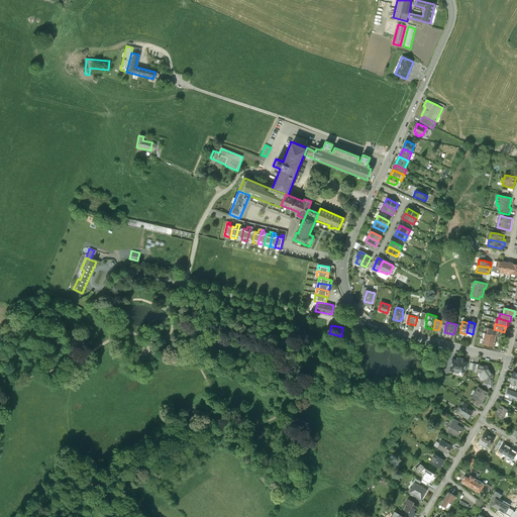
[(498,336),(499,330),(494,329),(489,328),(487,333),(496,336),(498,336)]
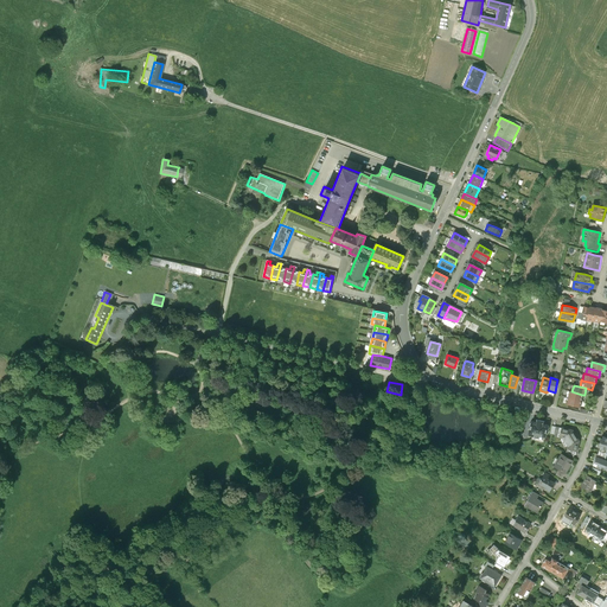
[(580,408),(581,401),(568,397),(567,404),(580,408)]
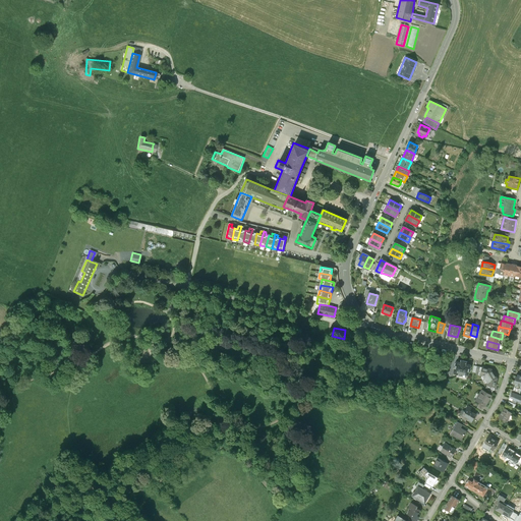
[(470,365),(457,362),(454,374),(458,375),(458,373),(468,375),(470,365)]
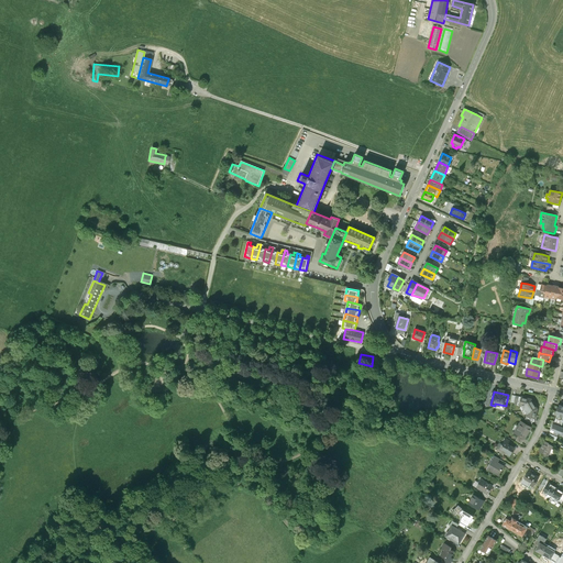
[(538,409),(531,399),(519,397),(517,405),(522,407),(527,415),(527,418),(533,421),(534,422),(538,409)]
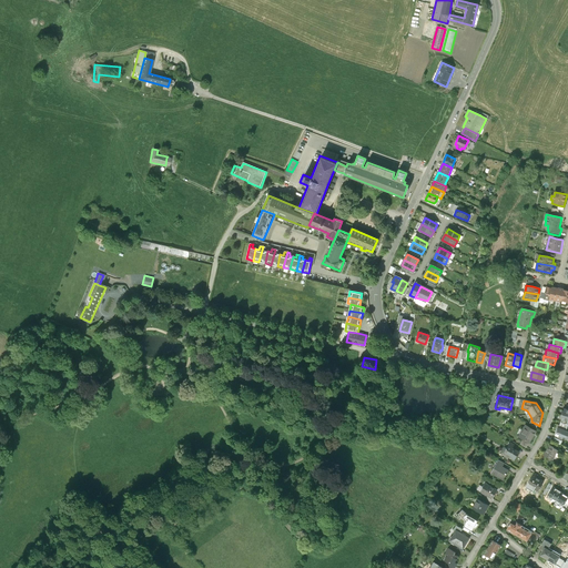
[(482,421),(488,411),(485,408),(479,419),(482,421)]
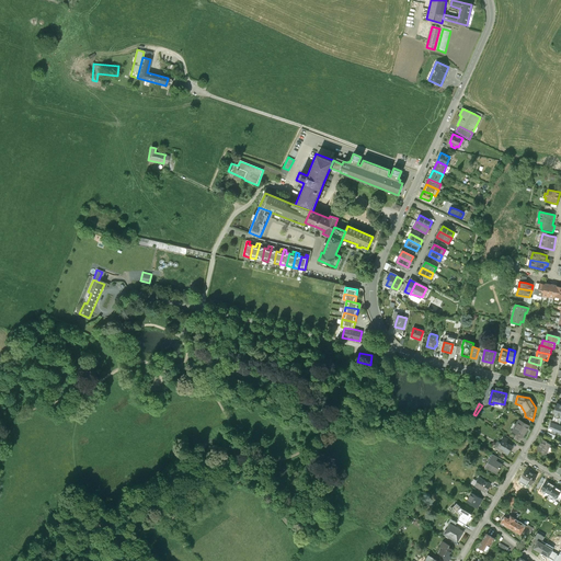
[(548,430),(560,434),(560,431),(560,426),(559,426),(560,418),(560,415),(554,414),(551,423),(550,422),(548,430)]
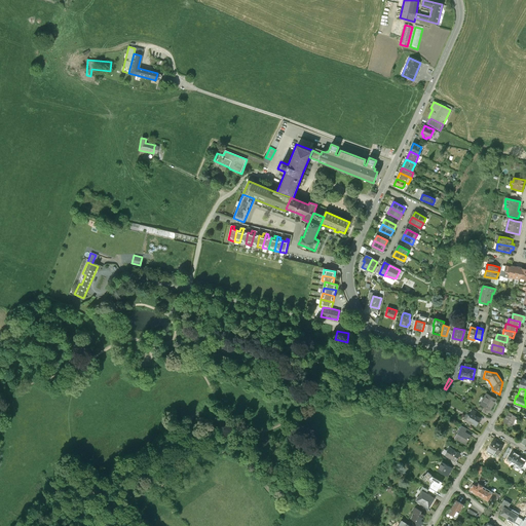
[(480,405),(484,408),(490,411),(497,400),(487,393),(480,405)]
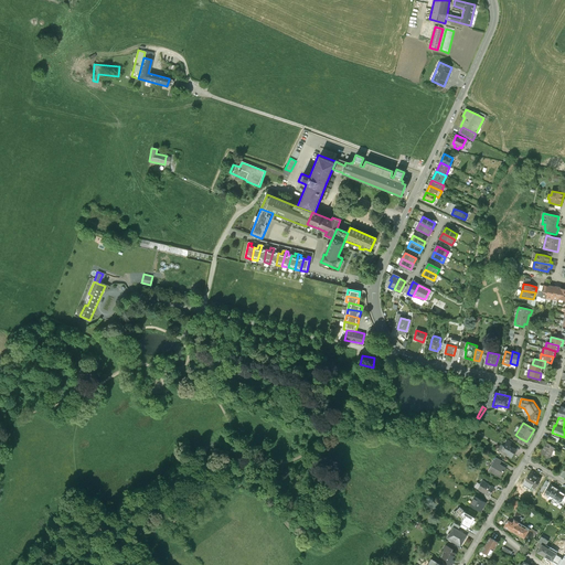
[(511,443),(507,440),(501,450),(509,455),(508,457),(511,458),(515,450),(509,447),(511,443)]
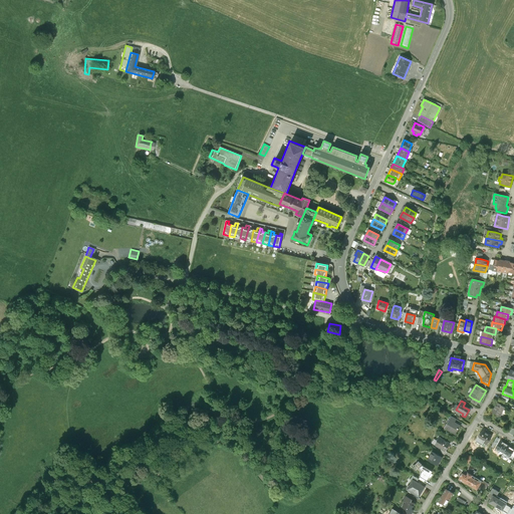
[(502,406),(498,404),(492,413),(500,418),(505,409),(502,407),(502,406)]
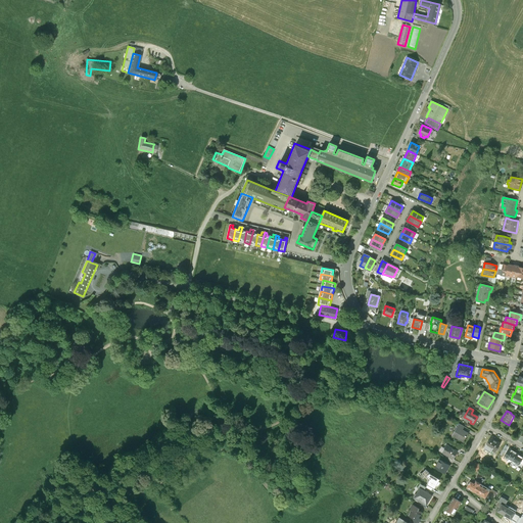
[(459,424),(452,436),(462,442),(468,433),(462,430),(464,427),(459,424)]
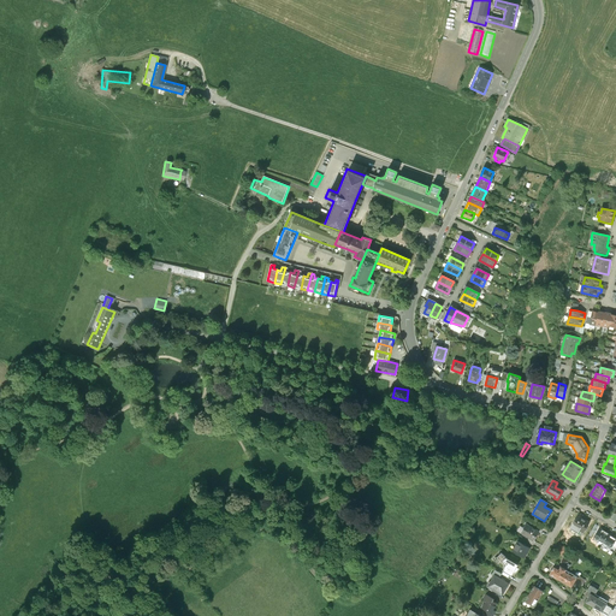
[(590,522),(579,516),(573,525),(580,529),(579,532),(582,533),(590,522)]
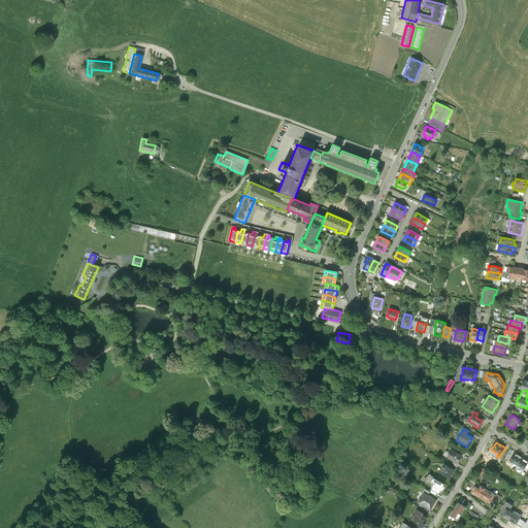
[(462,456),(451,450),(447,458),(454,462),(458,464),(462,456)]
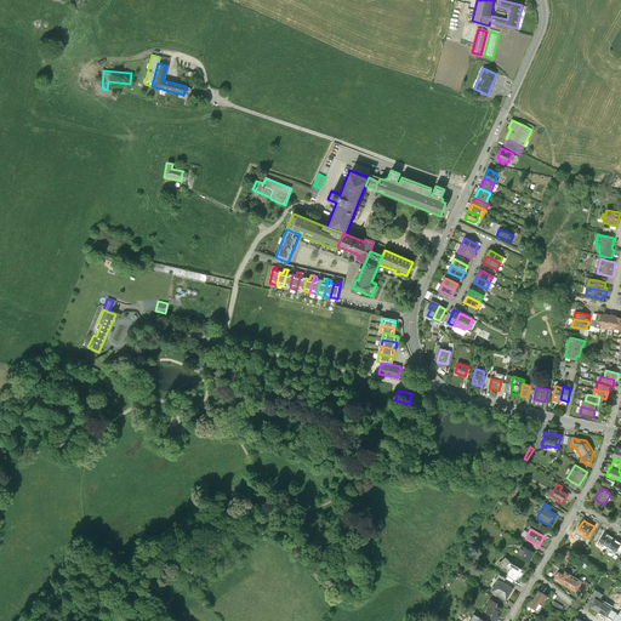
[(603,545),(608,547),(613,537),(604,533),(598,543),(603,546),(603,545)]
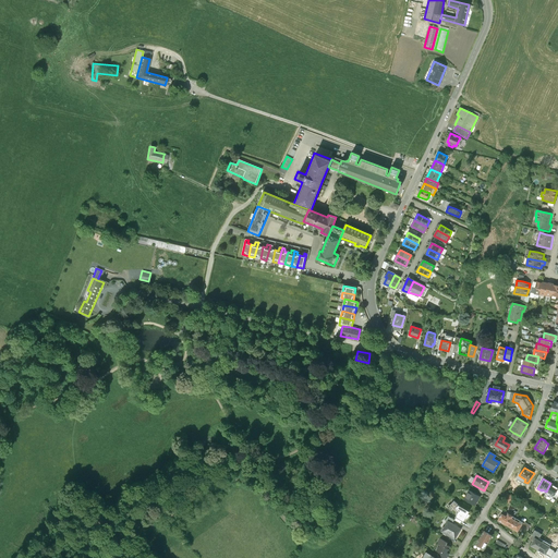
[(557,487),(550,483),(546,492),(549,494),(548,495),(553,497),(554,494),(557,488),(557,487)]
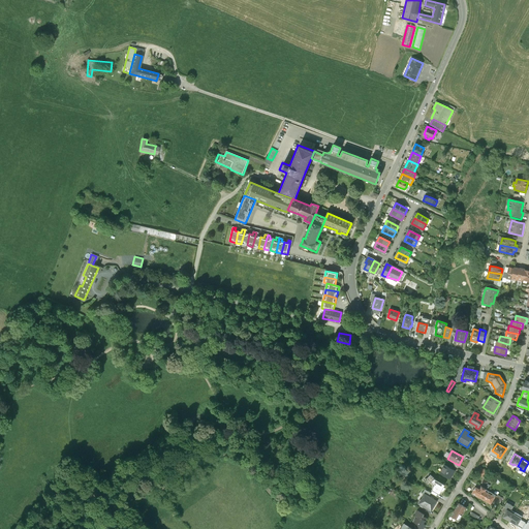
[(456,471),(444,465),(440,473),(450,479),(453,476),(456,471)]
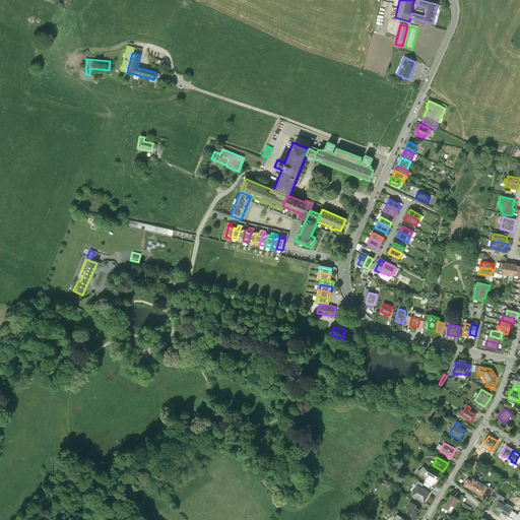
[(478,464),(473,460),(469,466),(475,470),(478,464)]
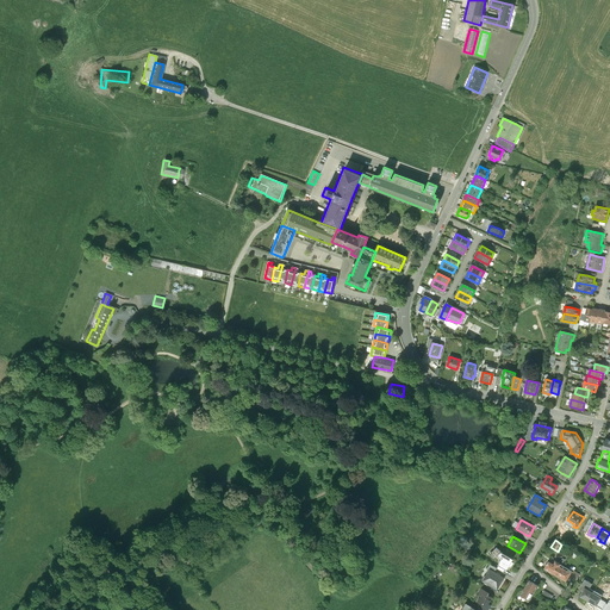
[(492,553),(500,561),(498,566),(498,567),(497,570),(504,573),(505,571),(512,560),(504,555),(497,548),(492,553)]
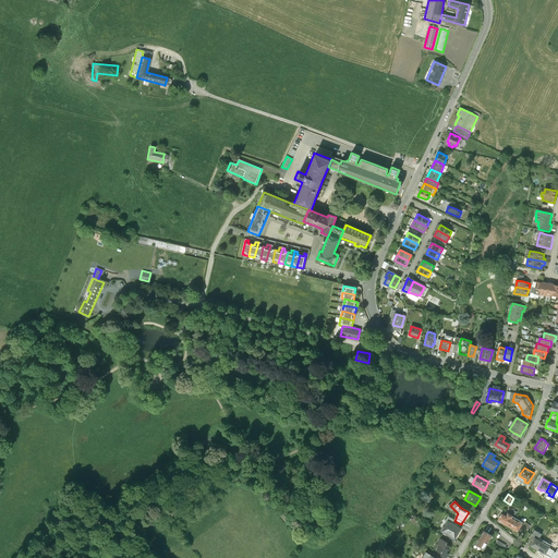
[(498,521),(511,529),(516,521),(512,520),(513,518),(507,513),(506,517),(502,514),(498,521)]
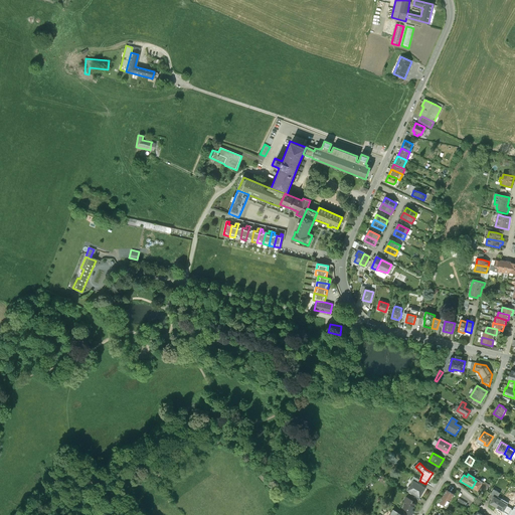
[(479,484),(476,481),(472,488),(478,492),(479,490),(482,485),(479,484)]
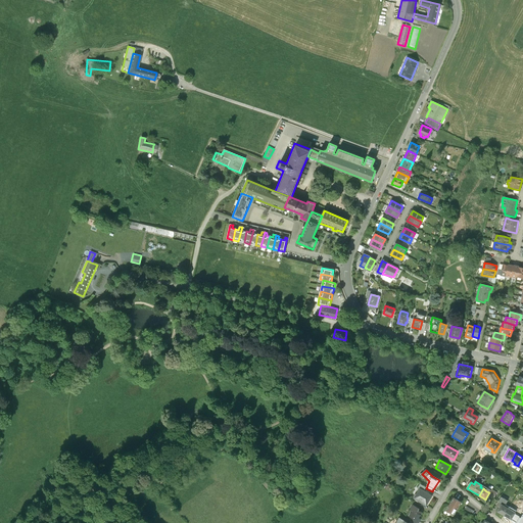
[(420,489),(414,500),(426,507),(432,496),(424,491),(420,489)]
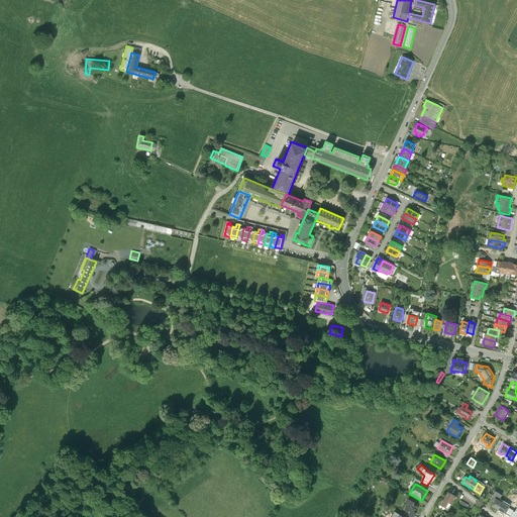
[(485,486),(484,487),(481,492),(487,495),(488,494),(492,487),(486,484),(485,486)]
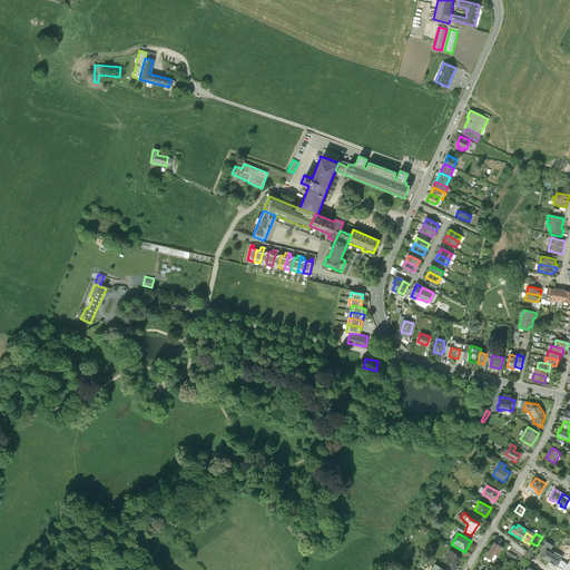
[(544,550),(546,551),(549,552),(550,550),(551,551),(553,547),(547,542),(543,548),(546,549),(544,550)]
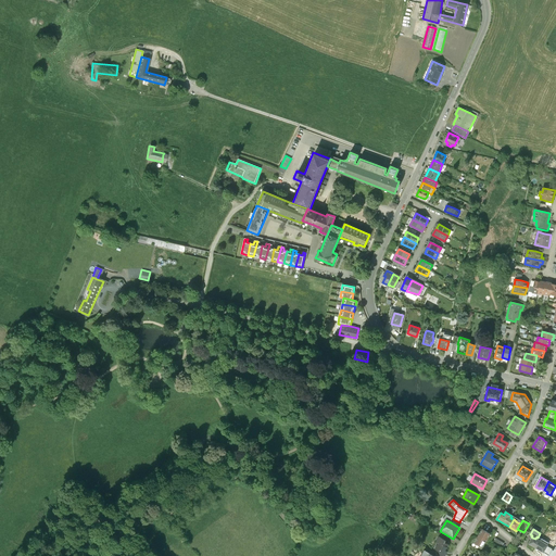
[(482,530),(475,542),(482,547),(490,534),(482,530)]
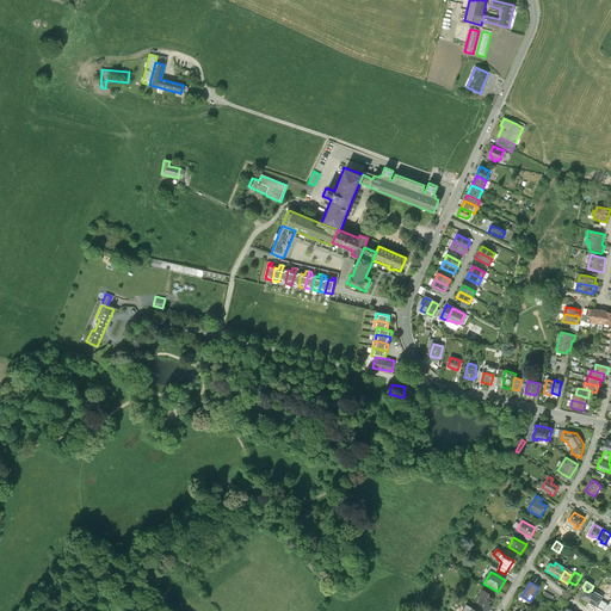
[(491,594),(483,591),(480,596),(483,598),(482,600),(480,599),(477,604),(483,606),(489,610),(492,606),(489,605),(493,599),(489,597),(491,594)]
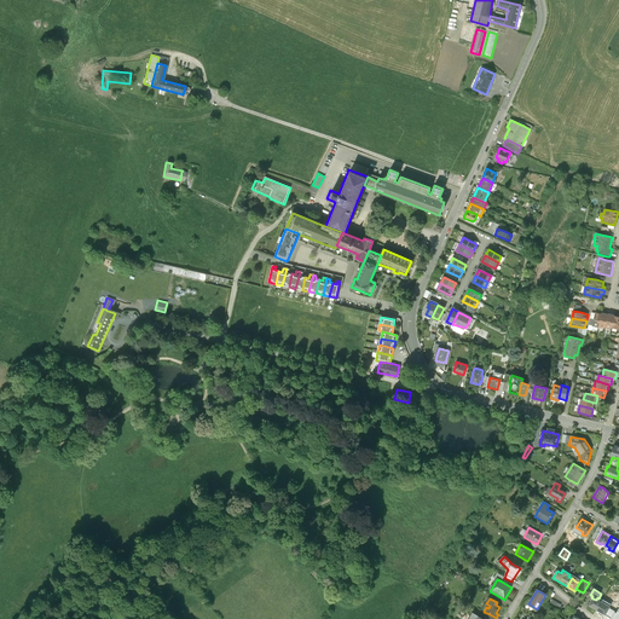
[(589,606),(597,611),(602,603),(596,600),(593,599),(589,606)]
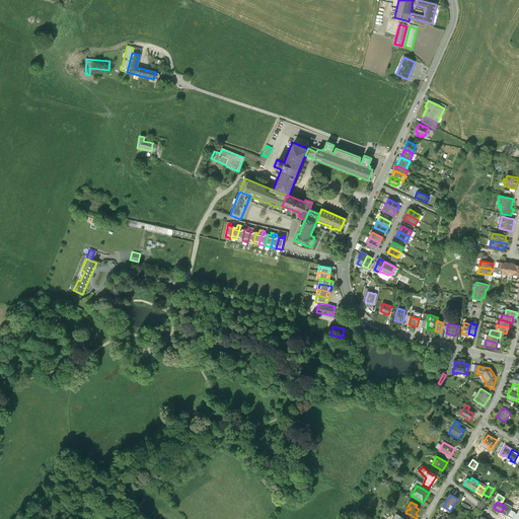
[(470,508),(462,503),(459,508),(467,513),(470,508)]
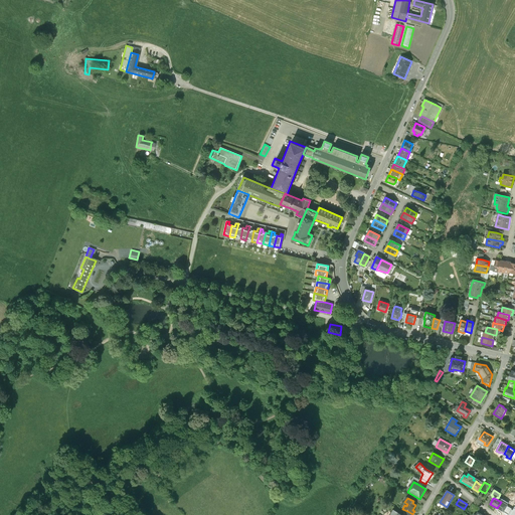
[(507,506),(501,502),(497,508),(503,512),(507,506)]
